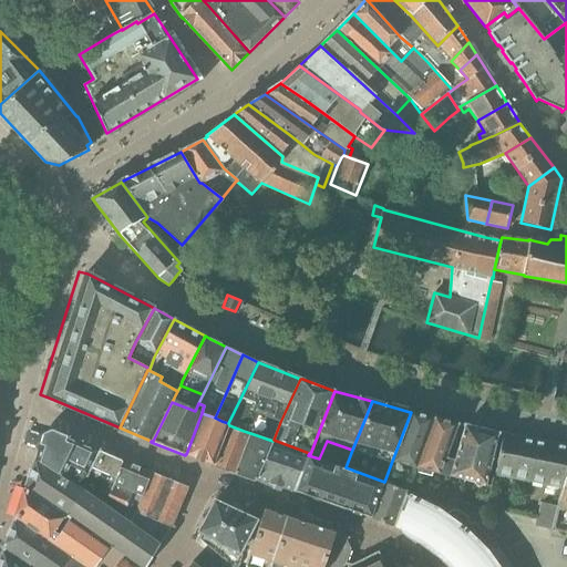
[(415,467),(434,418),(411,412),(392,461),(402,464),(415,467)]
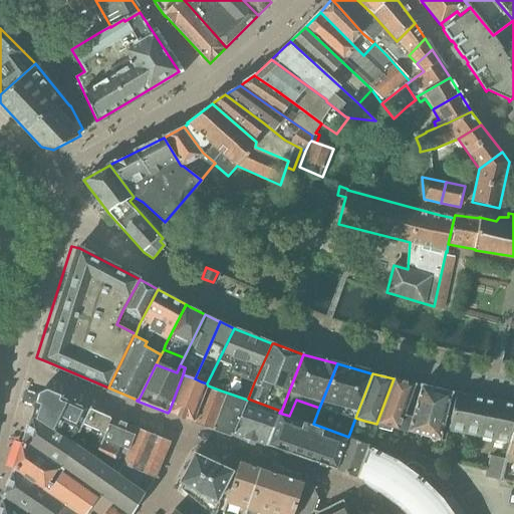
[(169,412),(168,412),(194,421),(208,386),(207,383),(201,381),(195,378),(183,374),(169,412)]
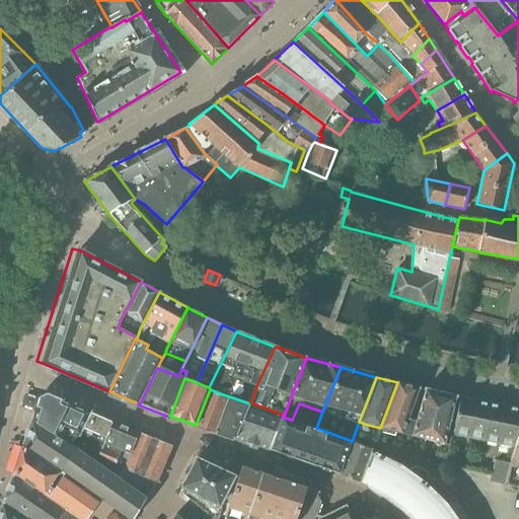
[(425,389),(397,382),(380,428),(412,436),(412,435),(425,389)]
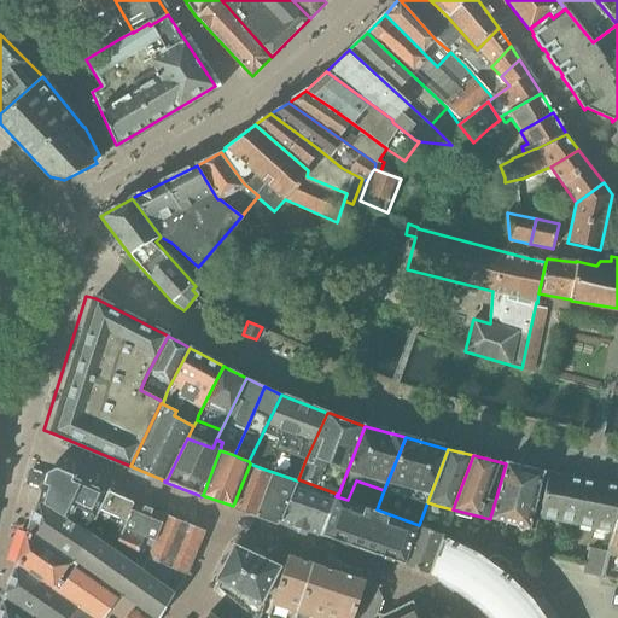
[(266,470),(250,464),(233,506),(256,514),(257,514),(273,472),(266,470)]
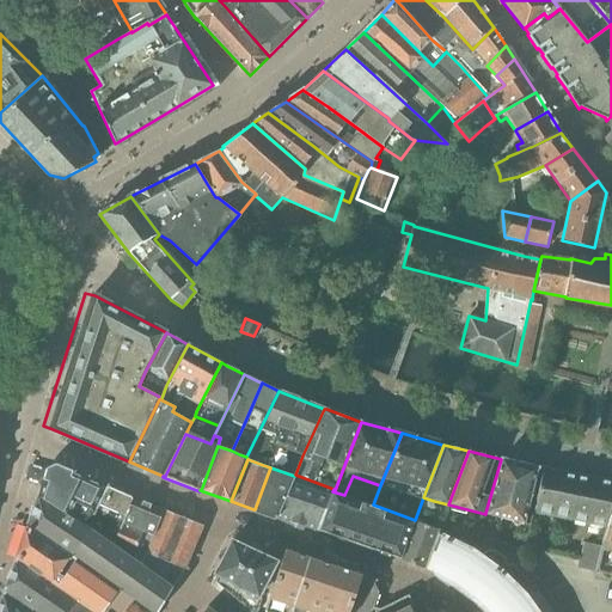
[(501,459),(485,513),(525,524),(538,467),(501,459)]
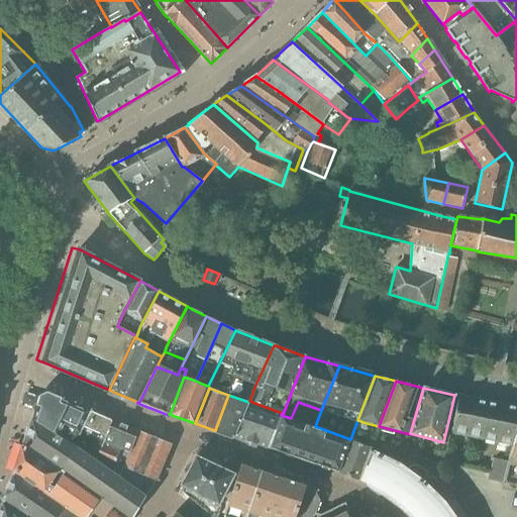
[(40,395),(32,419),(95,461),(104,442),(113,420),(47,392),(40,395)]
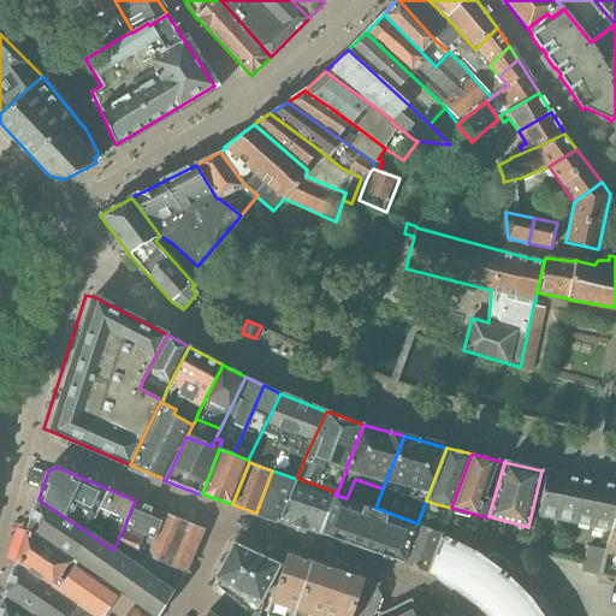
[(272,471),(256,513),(279,520),(296,479),(272,471)]
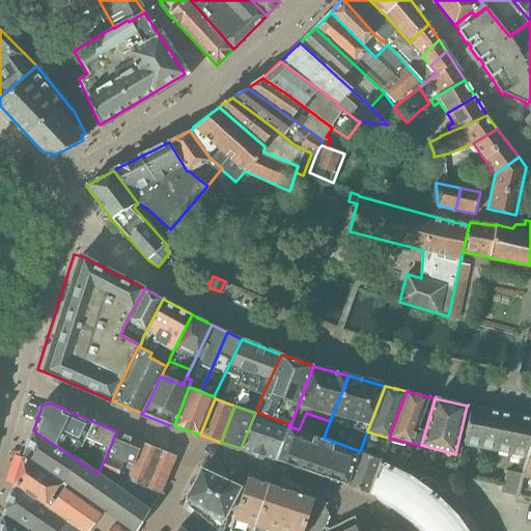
[(464,443),(496,450),(503,413),(472,406),(464,443)]
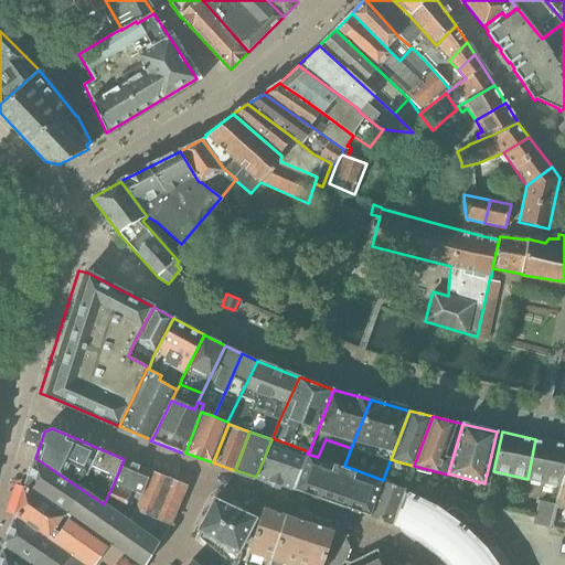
[(272,439),(256,477),(294,489),(307,454),(308,451),(290,445),(273,438),(272,439)]
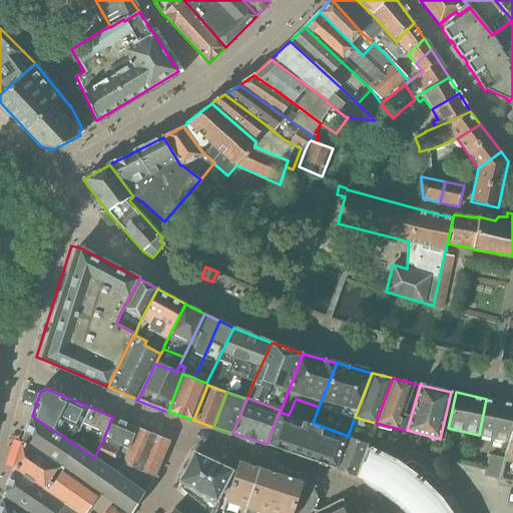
[(479,435),(480,435),(508,441),(512,421),(512,404),(494,401),(486,399),(479,435)]
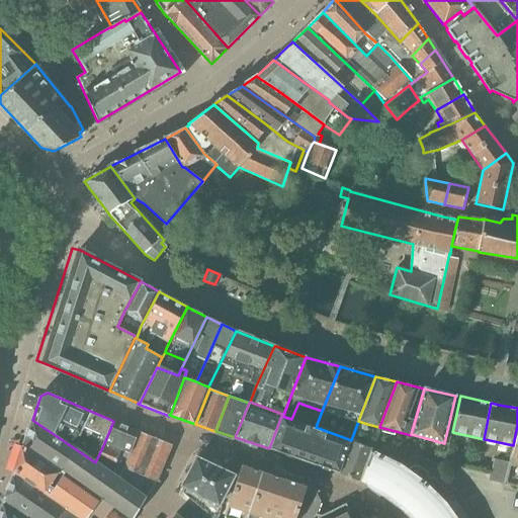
[(339,472),(339,473),(351,442),(352,440),(351,440),(316,427),(316,428),(291,420),(291,419),(281,416),(269,448),(339,472)]
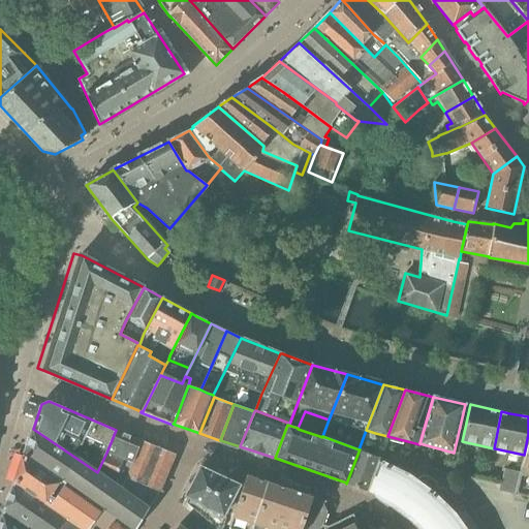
[(33,429),(24,455),(81,495),(128,528),(135,528),(155,499),(159,492),(127,478),(132,463),(106,453),(97,472),(33,429)]
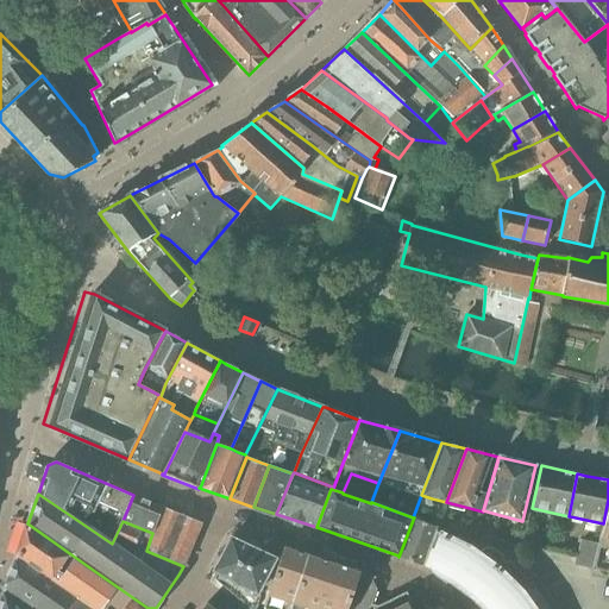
[(133,495),(123,521),(152,533),(163,507),(133,495)]
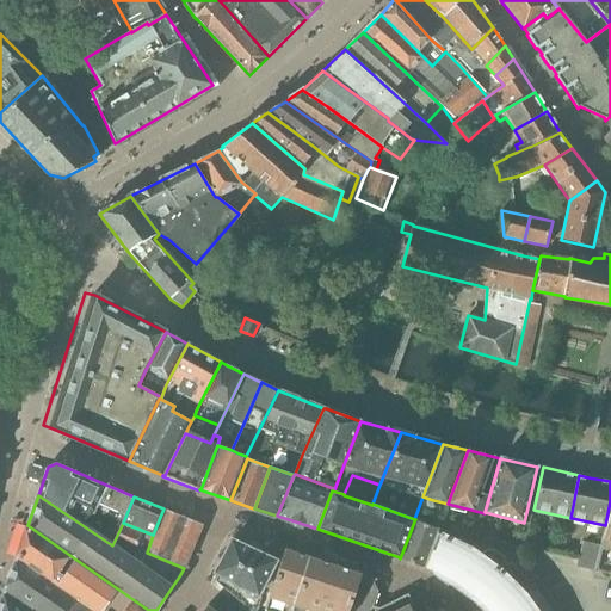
[(610,501),(605,525),(600,545),(593,571),(610,573),(610,501)]
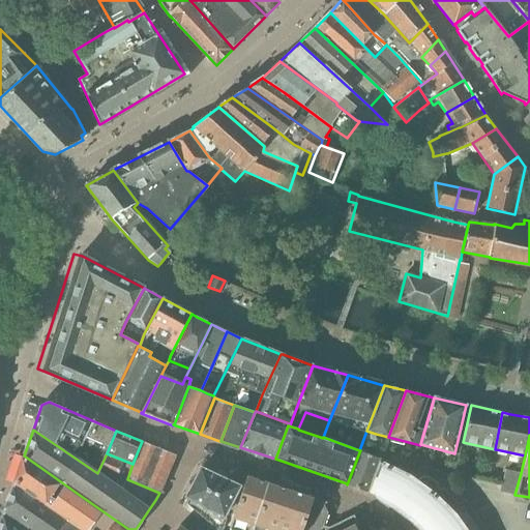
[(127,479),(159,493),(176,454),(142,441),(133,464),(127,479)]
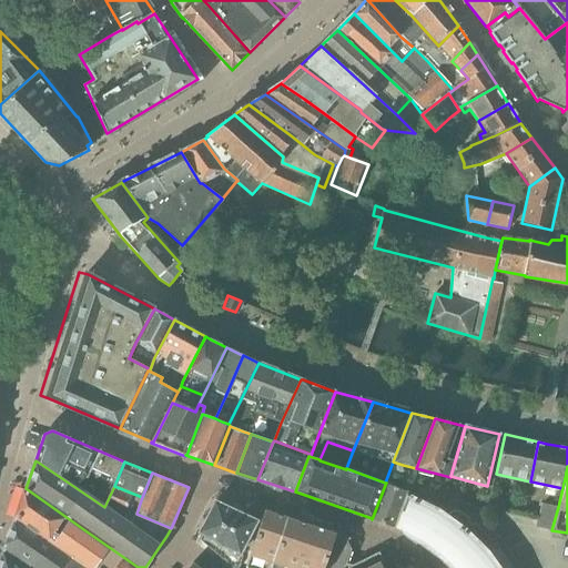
[(385,485),(372,519),(394,528),(406,495),(407,493),(385,485)]
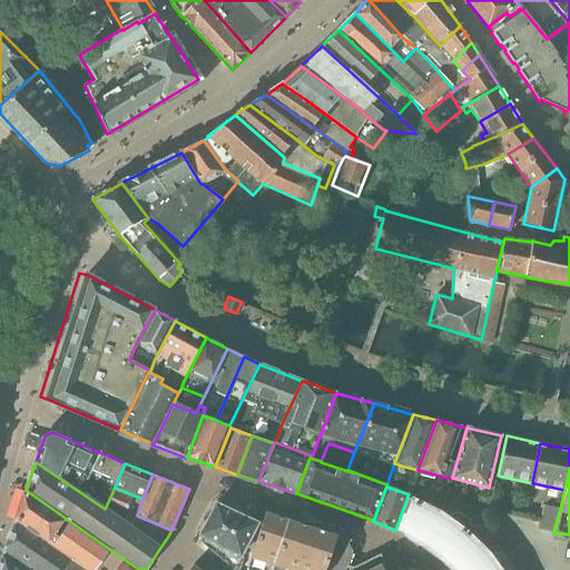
[(75,562),(85,569),(138,569),(87,533),(26,490),(26,491),(16,521),(75,562)]
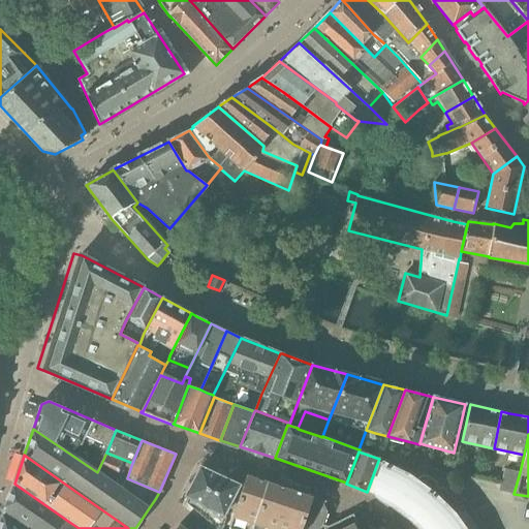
[(393,504),(412,519),(423,528),(486,528),(467,503),(441,477),(430,491),(409,475),(383,463),(378,461),(367,492),(393,504)]
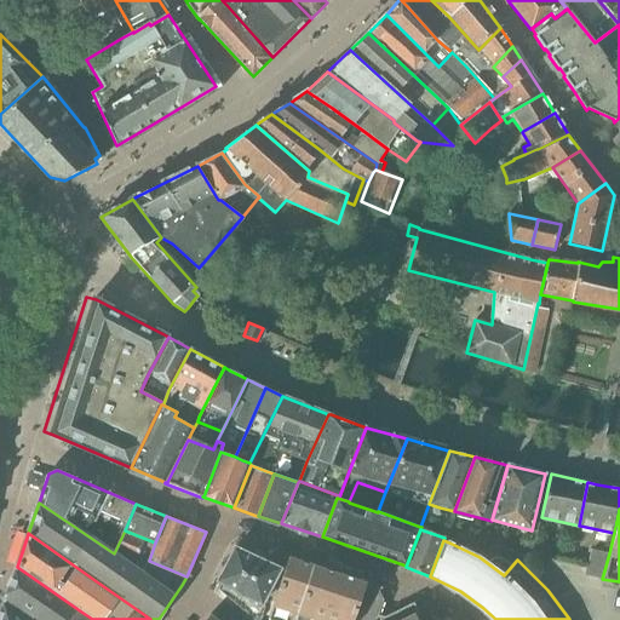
[(534,540),(530,554),(551,558),(555,545),(534,540)]
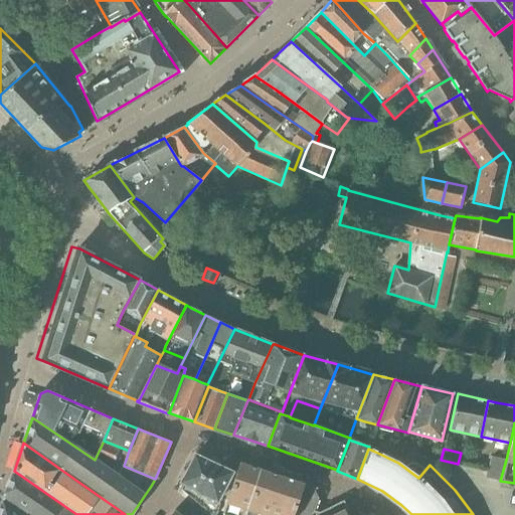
[(215,514),(218,513),(223,499),(219,497),(232,472),(195,455),(181,483),(183,484),(181,490),(210,514),(215,514)]
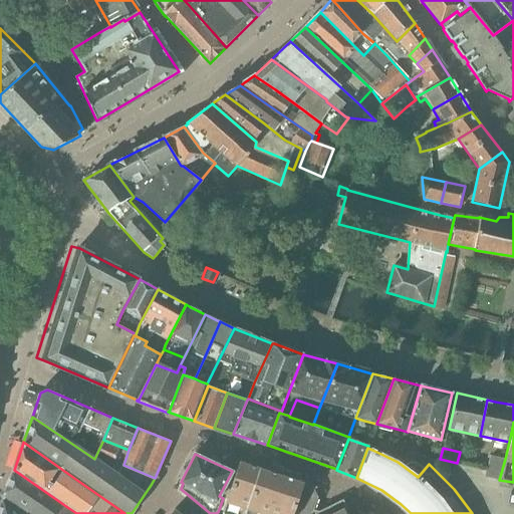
[(499,480),(505,459),(491,456),(487,469),(486,468),(484,476),(499,480)]
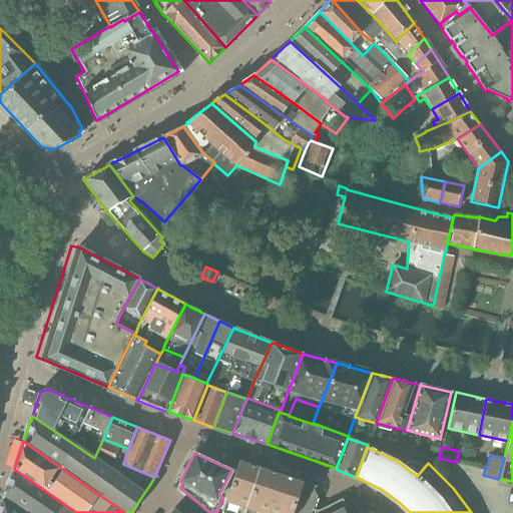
[(243,512),(259,468),(238,462),(221,512),(243,512)]
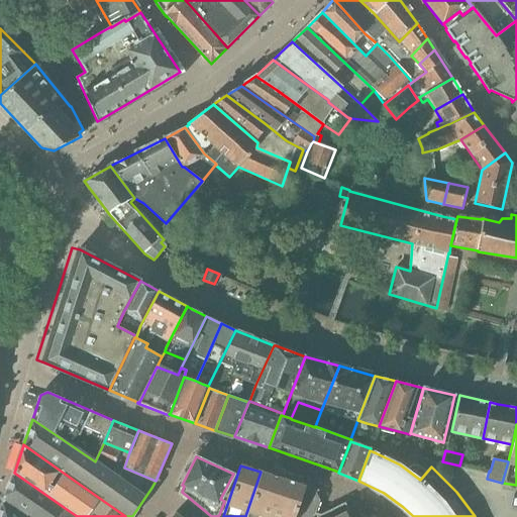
[(314,516),(320,500),(314,490),(261,472),(245,516),(314,516)]
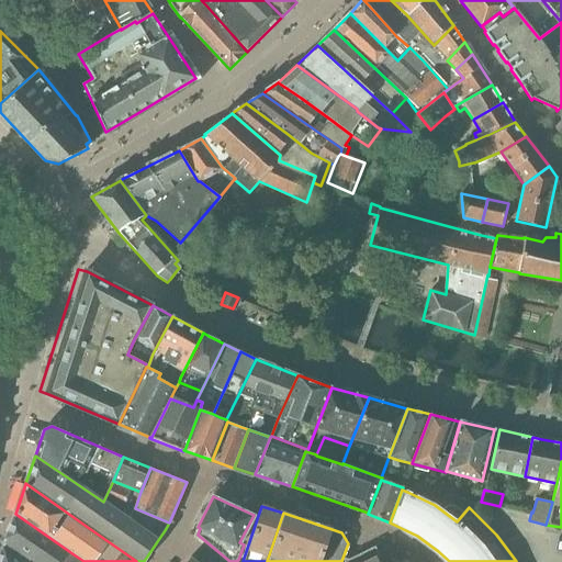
[(83,561),(74,554),(15,514),(6,542),(33,561),(83,561)]
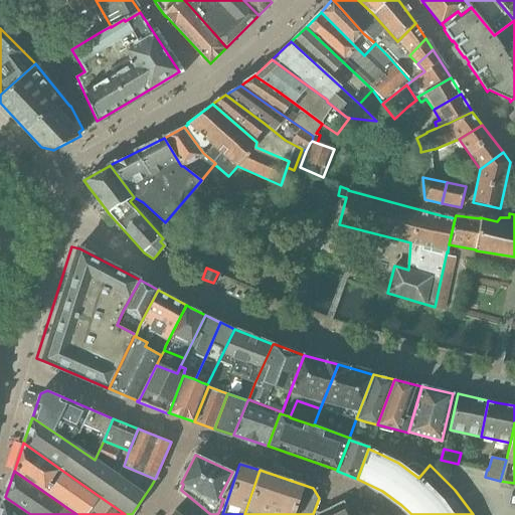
[(0,509),(0,514),(30,514),(5,497),(0,509)]
